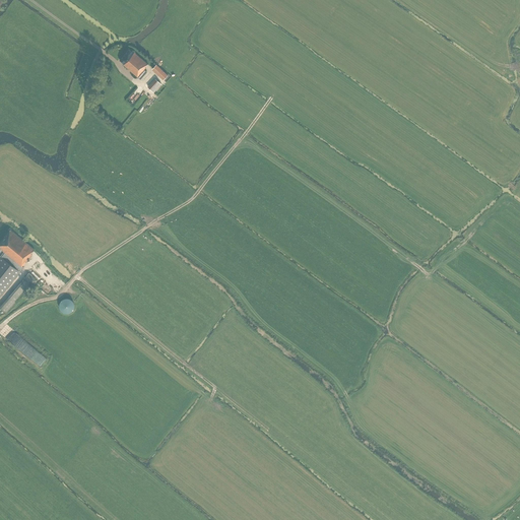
[(135,54),(135,53),(132,51),(131,52),(129,50),(119,60),(124,64),(123,65),(137,77),(140,79),(146,72),(143,69),(145,68),(144,67),(147,64),(135,54)]
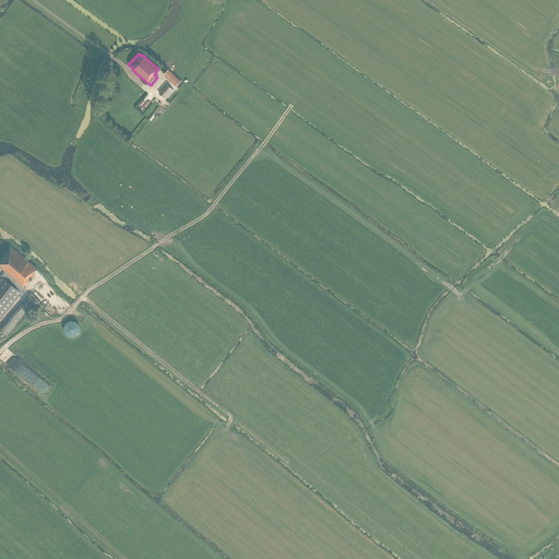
[(164,74),(176,86),(180,81),(168,70),(164,74)]
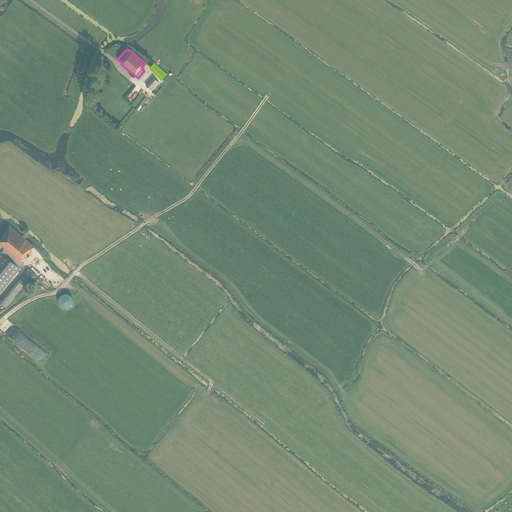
[(159,83),(154,79),(147,87),(151,91),(159,83)]
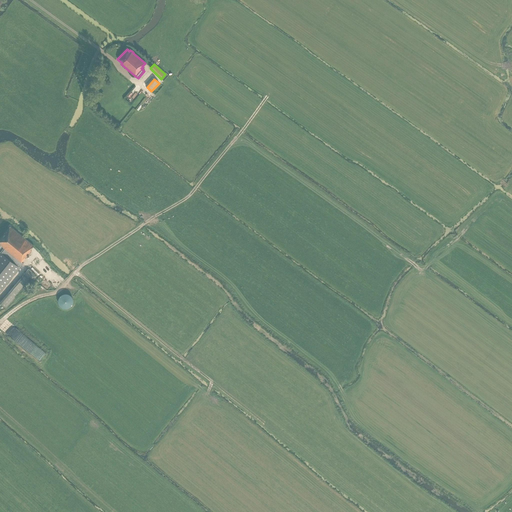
[(0,292),(23,264),(22,262),(31,250),(30,250),(34,246),(10,227),(0,239),(0,245),(1,246),(2,245),(3,246),(2,247),(4,248),(0,253),(0,292)]
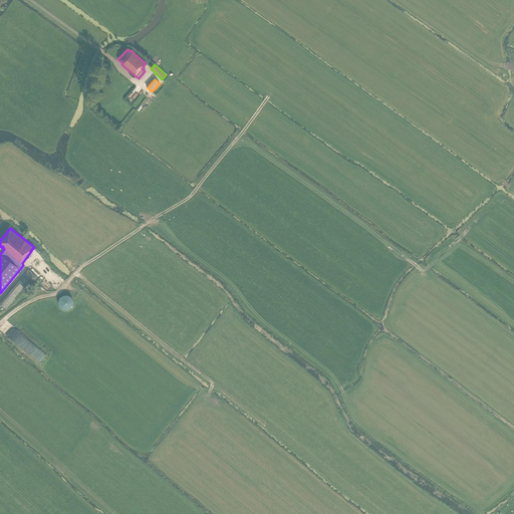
[(35,276),(28,270),(8,293),(0,303),(0,307),(0,308),(2,305),(6,309),(15,298),(14,298),(29,281),(28,280),(29,277),(32,279),(35,276)]
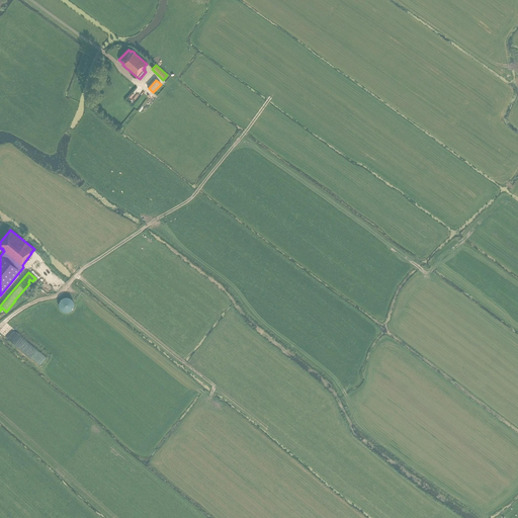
[(68,297),(67,297),(65,297),(64,297),(63,298),(62,299),(61,300),(60,301),(60,303),(60,304),(59,305),(60,306),(60,308),(60,309),(61,310),(62,311),(63,311),(64,312),(65,312),(67,312),(68,312),(69,312),(70,311),(71,311),(72,310),(73,309),(73,308),(74,306),(74,305),(74,304),(73,303),(73,301),(72,300),(71,299),(70,298),(69,297),(68,297)]
